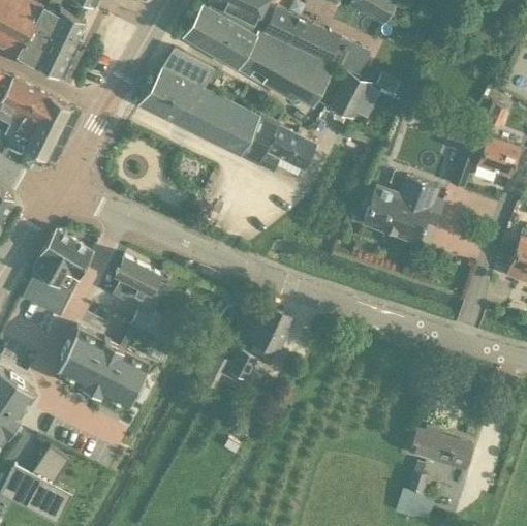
[(60,14),(60,13),(33,0),(0,0),(0,44),(59,76),(71,55),(45,41),(60,14)]
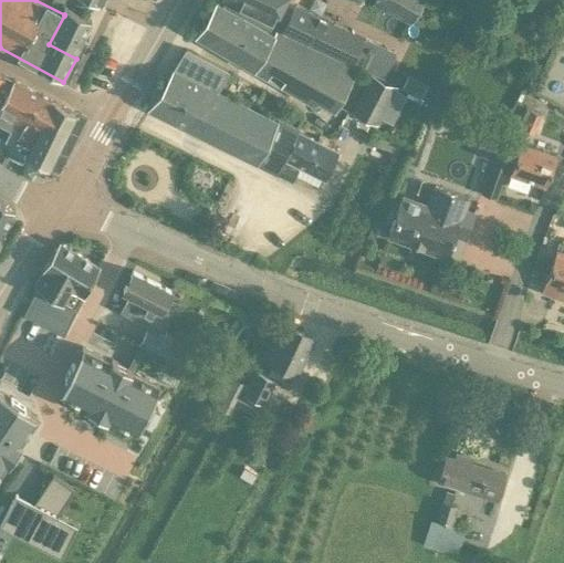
[(225,9),(241,17),(246,11),(277,25),(288,0),(225,0),(225,1),(228,2),(225,9)]
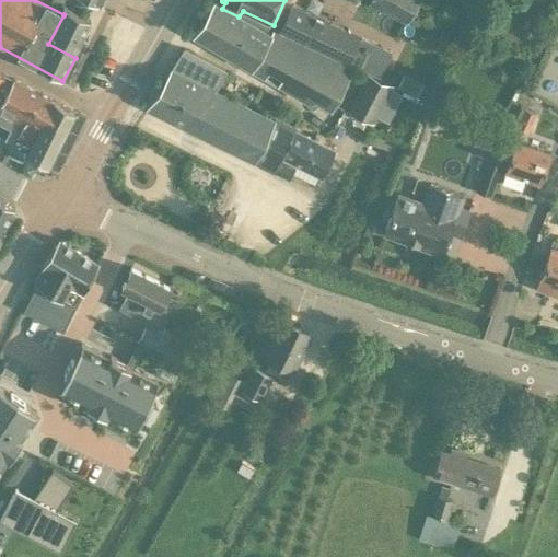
[(372,0),(369,7),(405,25),(418,0),(372,0)]
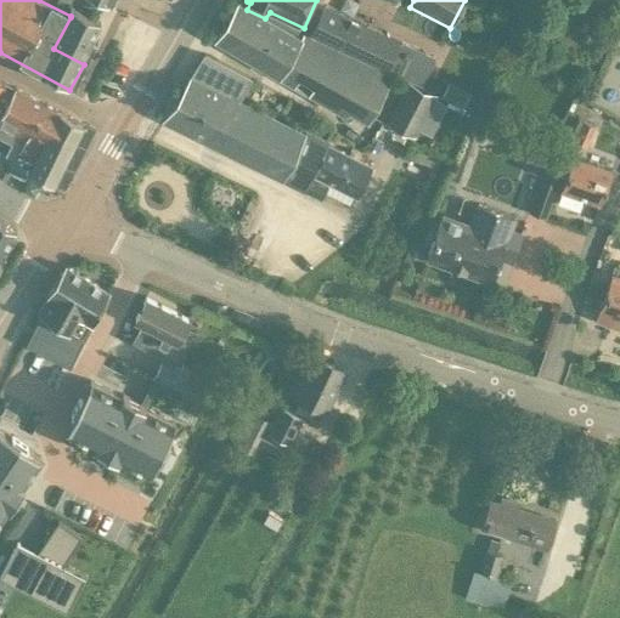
[(265,20),(265,18),(247,10),(240,6),(219,44),(342,115),(348,112),(349,112),(368,123),(393,79),(305,38),(303,41),(265,20)]
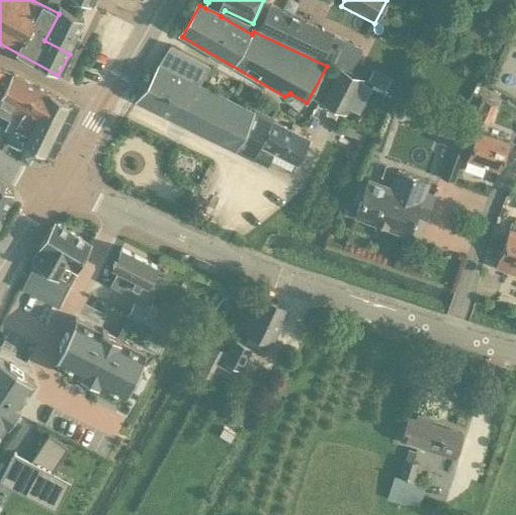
[(62,8),(59,13),(59,14),(45,40),(70,54),(86,21),(62,8)]
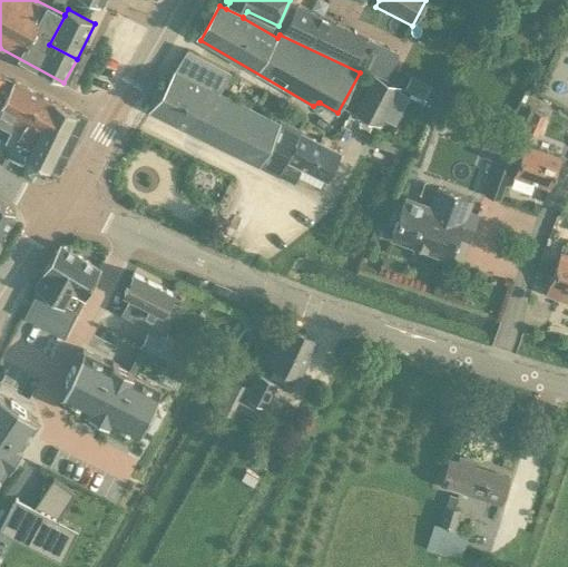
[(299,9),(286,36),(355,68),(356,67),(370,72),(385,80),(398,56),(381,48),(299,9)]
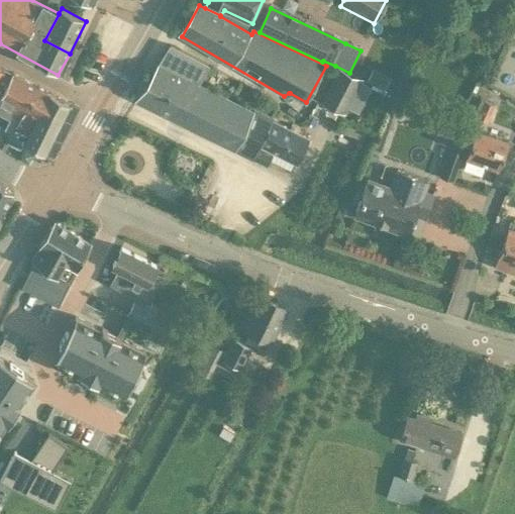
[(252,161),(273,123),(274,120),(254,110),(252,113),(199,86),(208,67),(172,48),(136,102),(252,161)]
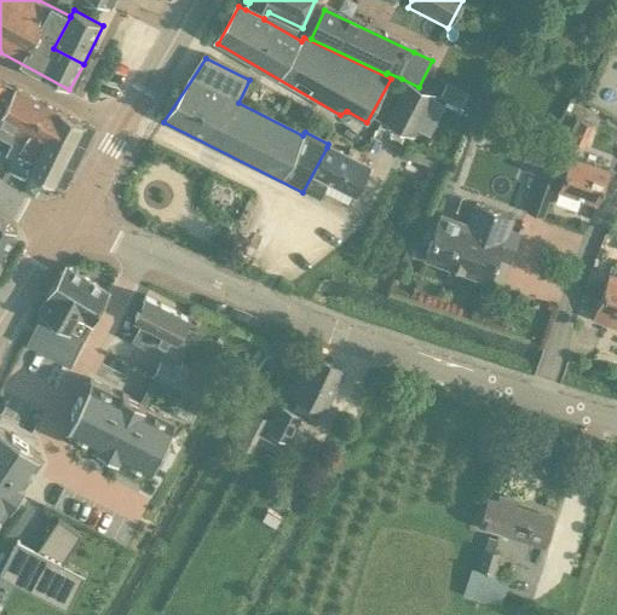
[(407,86),(386,126),(409,138),(430,97),(407,86)]
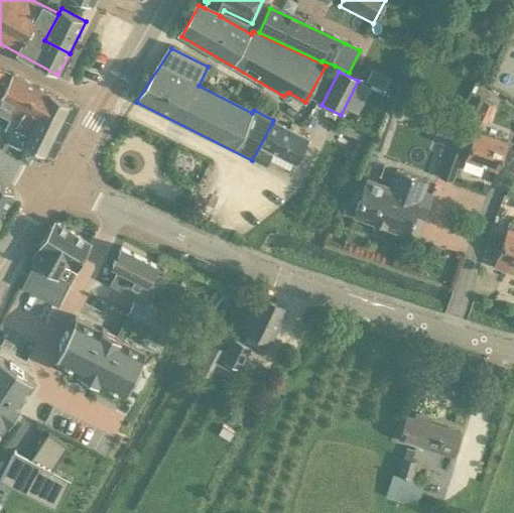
[(373,74),(368,83),(385,91),(389,82),(373,74)]
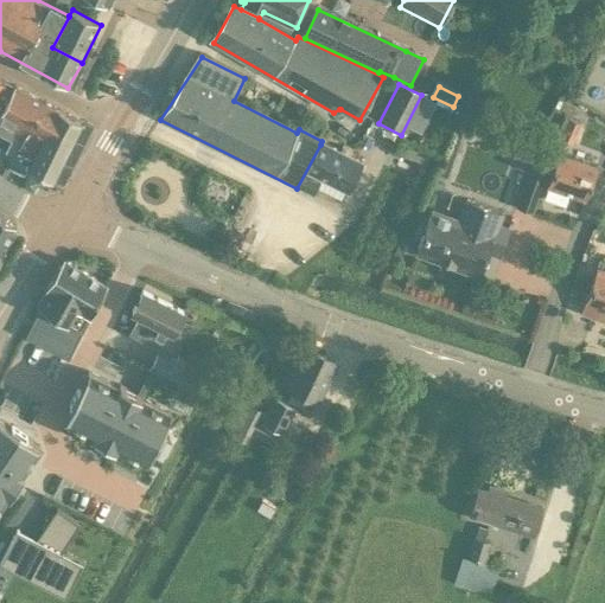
[(13,143),(16,139),(16,138),(24,121),(25,121),(33,126),(44,104),(16,89),(13,92),(4,88),(0,94),(0,136),(12,143),(13,143)]
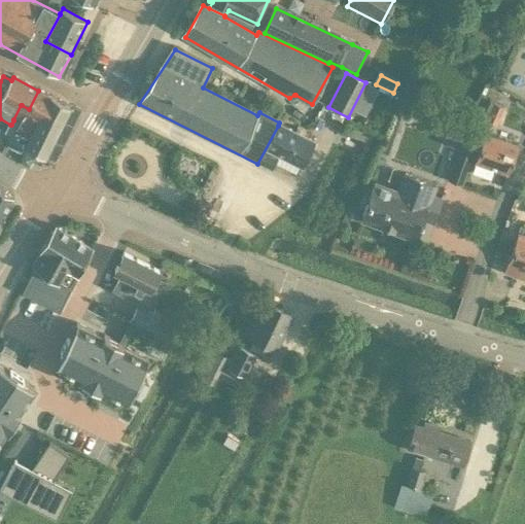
[(11,125),(10,125),(5,135),(13,138),(11,142),(12,142),(10,146),(22,151),(24,148),(44,160),(71,107),(38,91),(29,109),(22,105),(21,105),(13,119),(13,120),(11,125)]
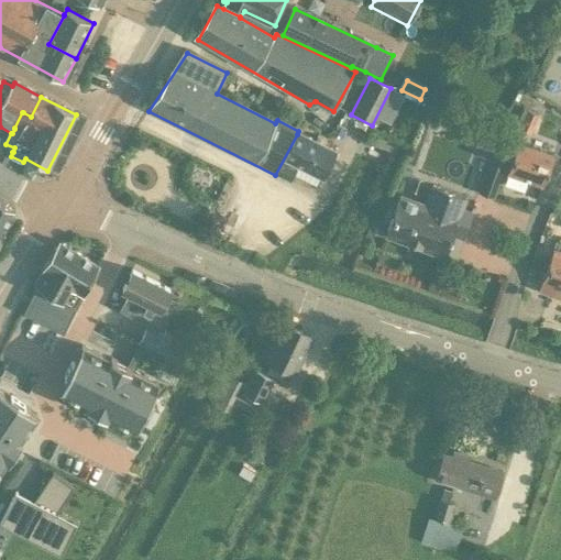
[(528,113),(521,132),(532,135),(539,117),(528,113)]
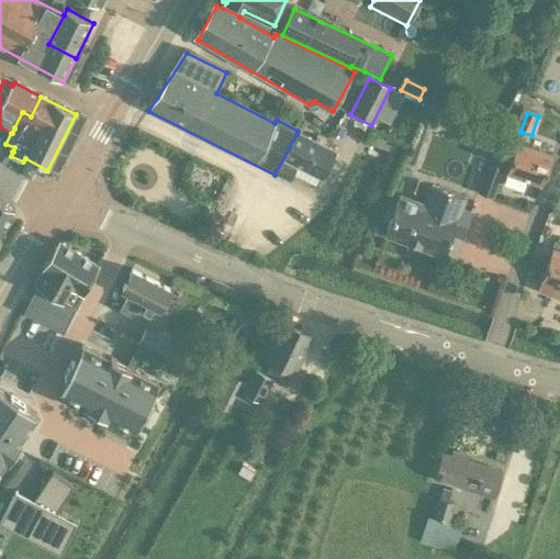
[(505,126),(501,140),(511,143),(505,158),(508,159),(513,160),(507,174),(511,175),(507,182),(511,188),(518,191),(525,188),(527,180),(544,186),(553,157),(521,146),(525,134),(505,126)]
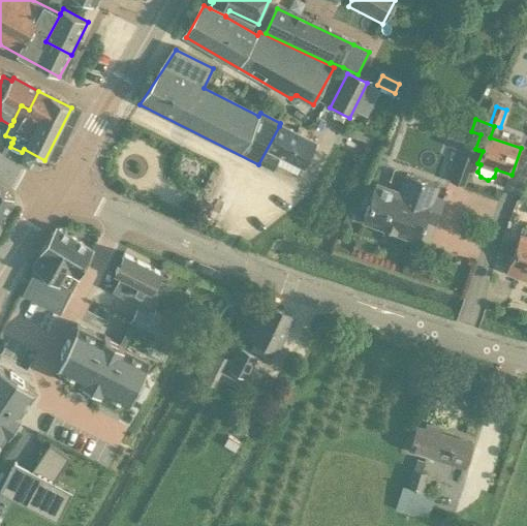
[(317,145),(279,126),(258,164),(260,165),(274,172),(280,159),(304,171),(317,145)]
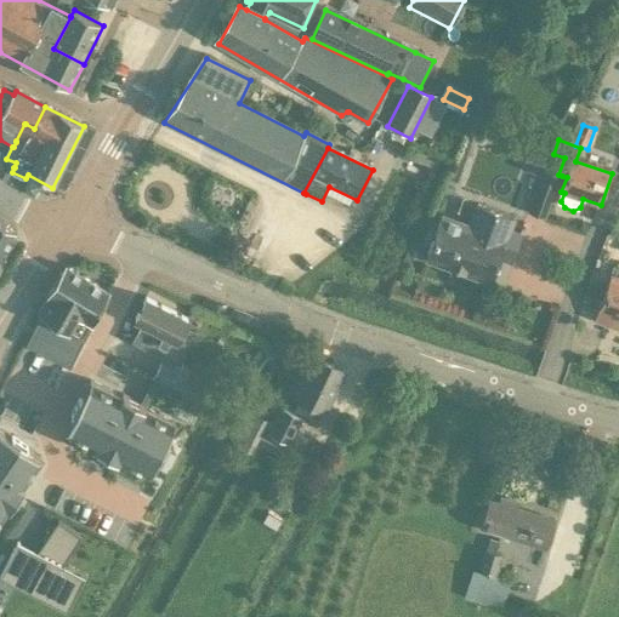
[(523,172),(544,180),(531,215),(545,221),(562,176),(558,175),(556,173),(561,160),(532,149),(523,172)]
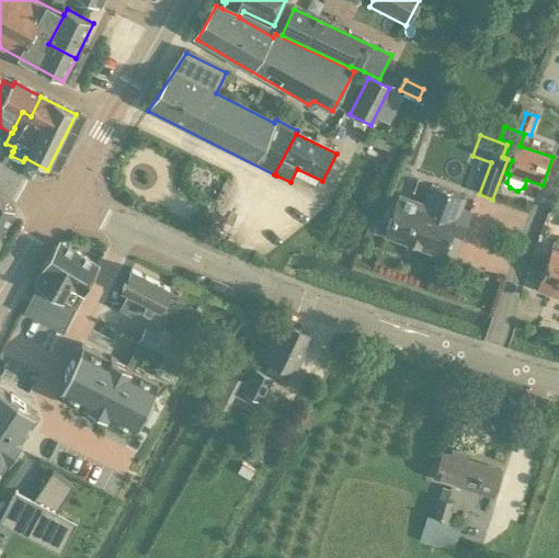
[(463,239),(471,216),(459,212),(464,198),(432,188),(425,206),(400,197),(386,236),(444,255),(452,235),(463,239)]
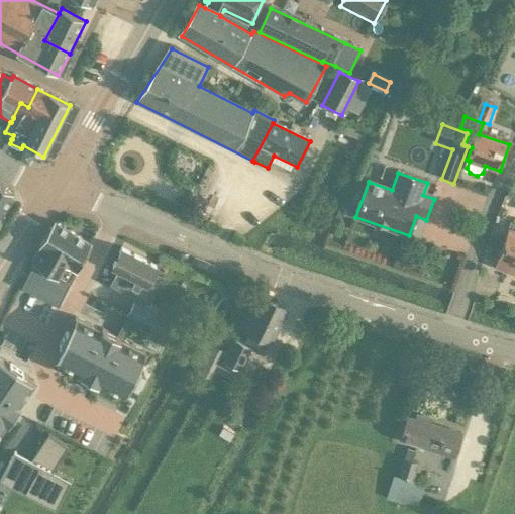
[(0,220),(14,196),(0,187),(0,220)]
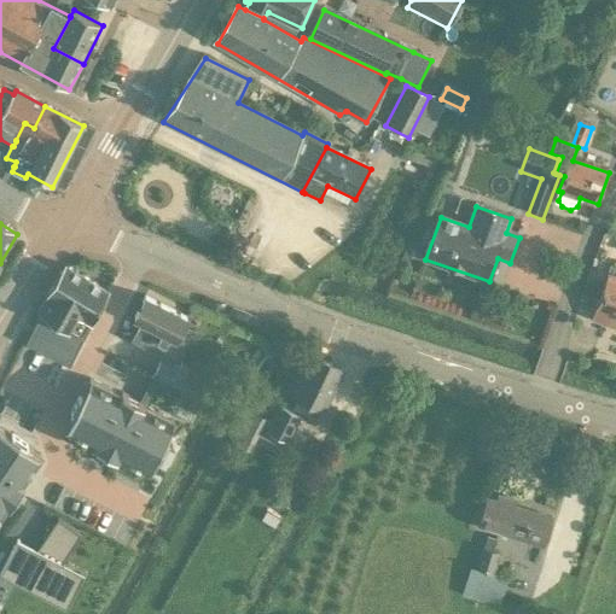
[(42,317),(86,339),(109,294),(65,268),(47,299),(48,300),(40,315),(42,317)]
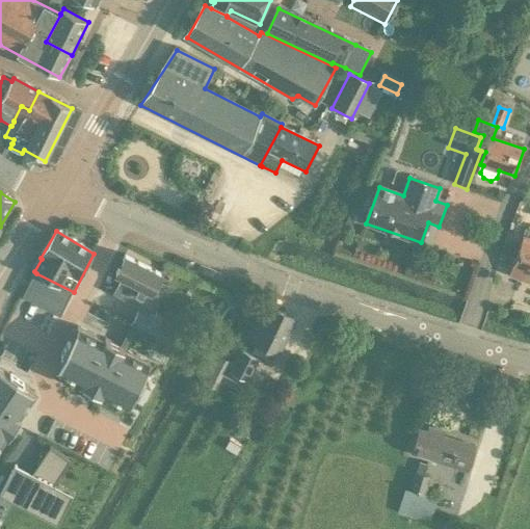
[(529,240),(523,238),(510,274),(528,281),(529,278),(529,240)]
